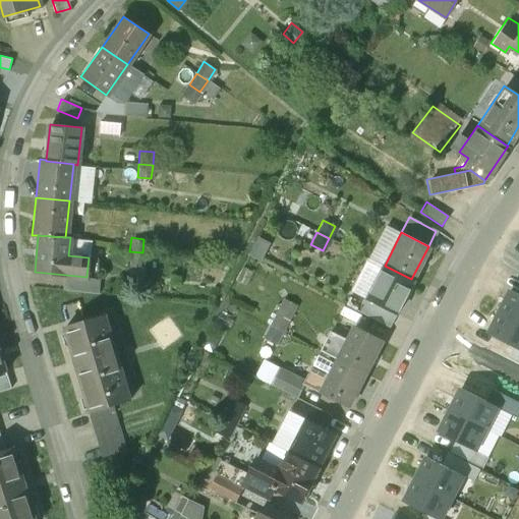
[(142,252),(129,251),(127,265),(140,266),(142,252)]
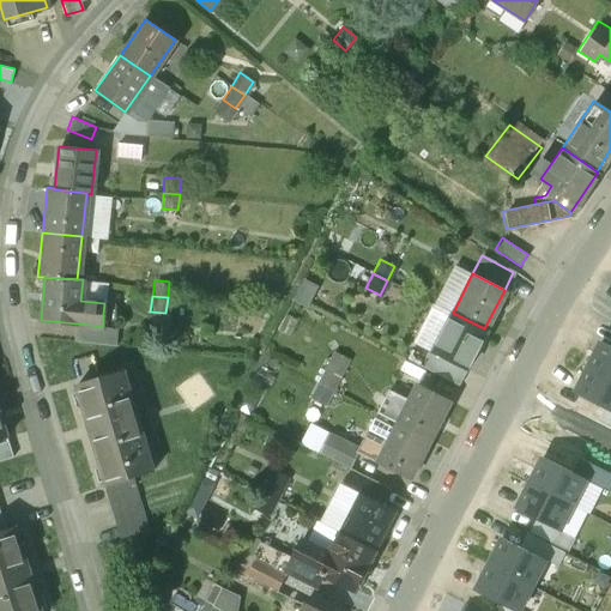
[(453,313),(433,351),(465,368),(484,328),(453,313)]
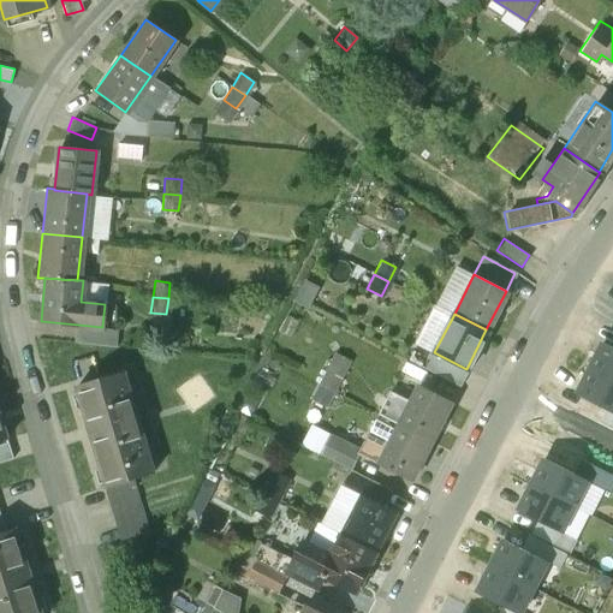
[(102,327),(78,325),(76,341),(114,345),(117,327),(102,326),(102,327)]
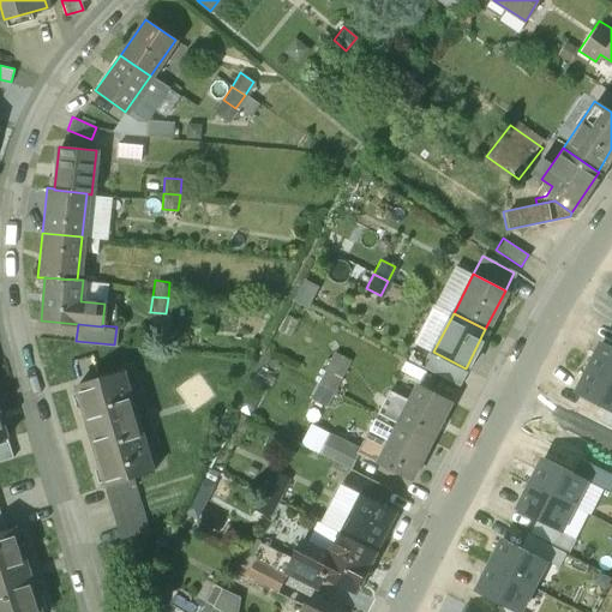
[(611,347),(599,341),(586,366),(611,379),(611,347)]
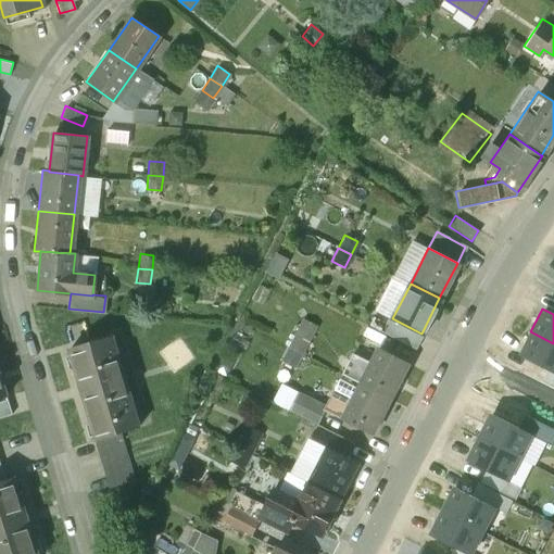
[(553,343),(530,331),(519,355),(553,373),(553,343)]
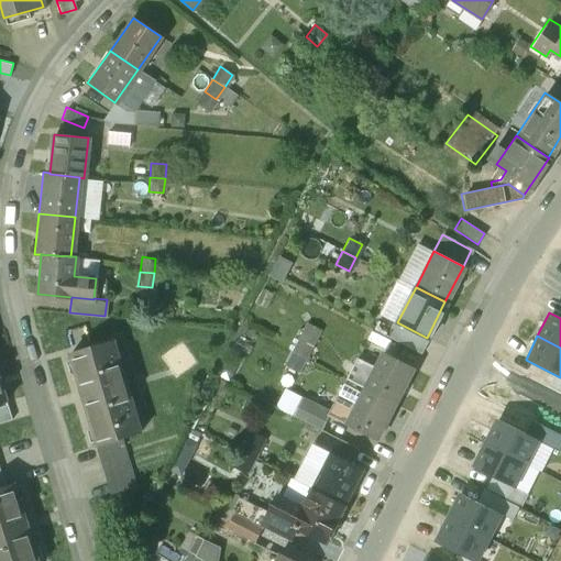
[(310,344),(297,338),(290,350),(304,358),(310,344)]
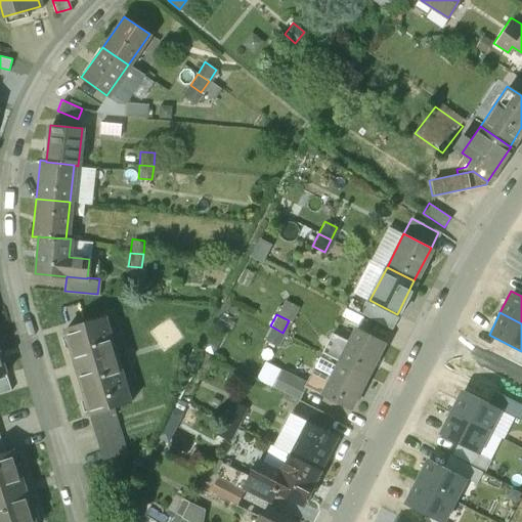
[(104,316),(66,327),(90,414),(113,407),(129,402),(104,316)]
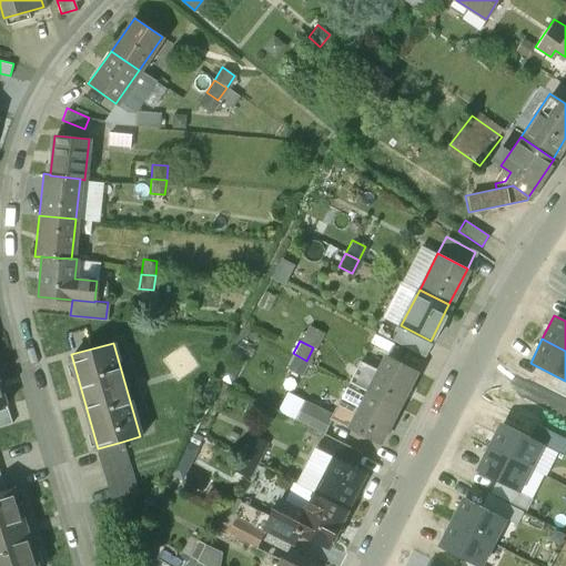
[(306,361),(293,353),(286,366),(300,373),(306,361)]
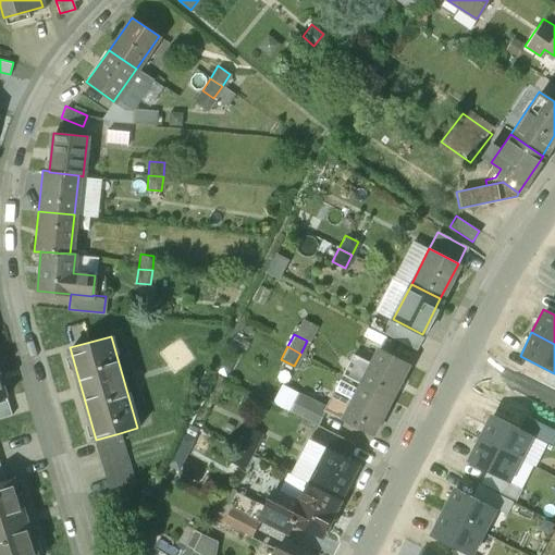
[(377,349),(369,364),(350,354),(341,373),(359,383),(389,398),(406,364),(377,349)]
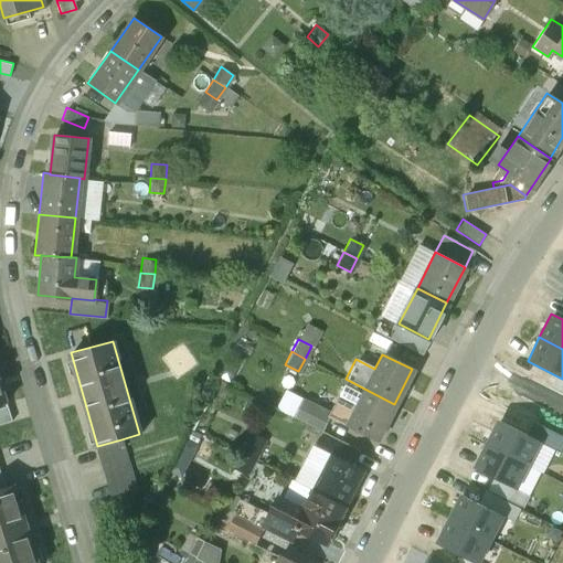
[(364,389),(354,409),(336,400),(328,414),(328,416),(375,441),(394,404),(364,389)]
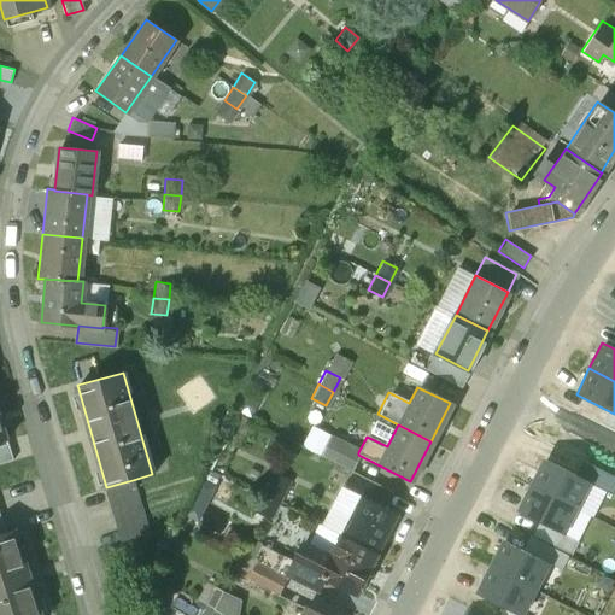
[(358,452),(329,438),(321,455),(350,469),(358,455),(358,452)]
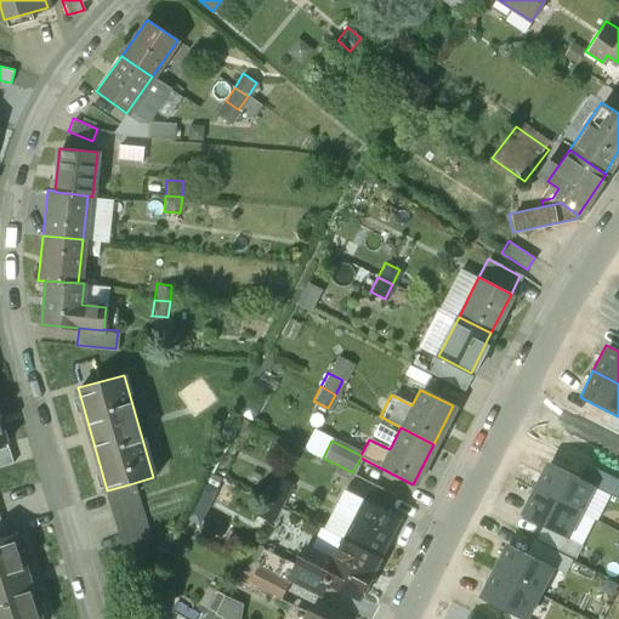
[(5,447),(0,448),(0,465),(10,463),(5,447)]
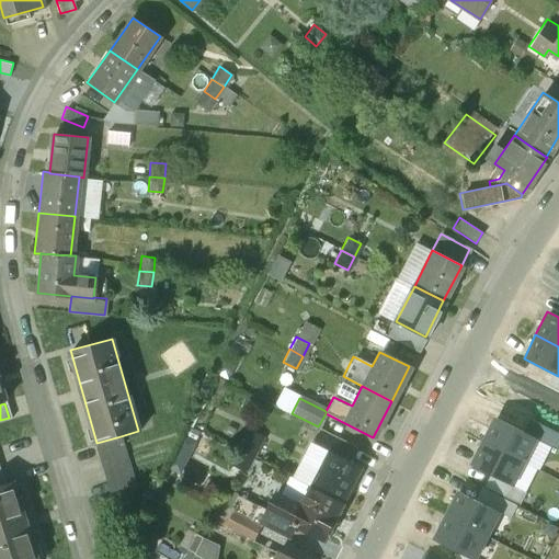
[(494,417),(482,441),(522,460),(534,436),(494,417)]
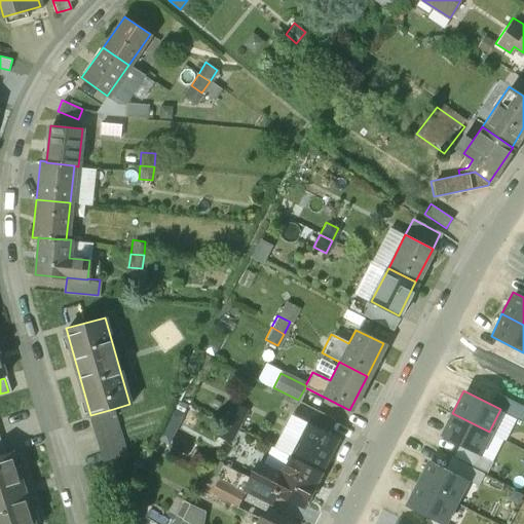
[(332,417),(299,401),(292,415),(307,423),(325,433),(332,417)]
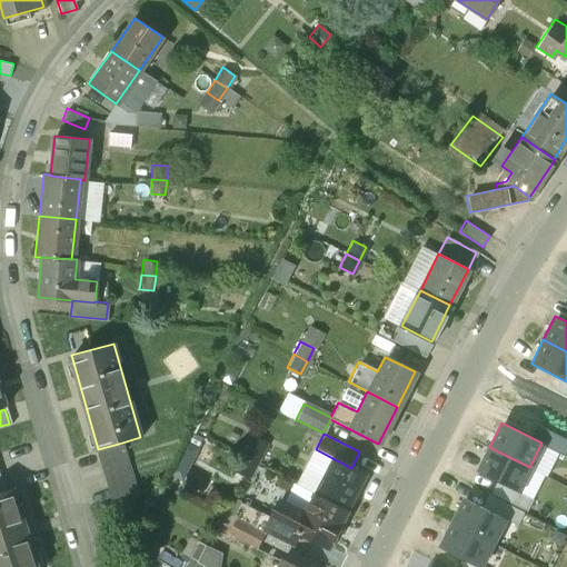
[(122,443),(98,449),(111,497),(136,490),(122,443)]
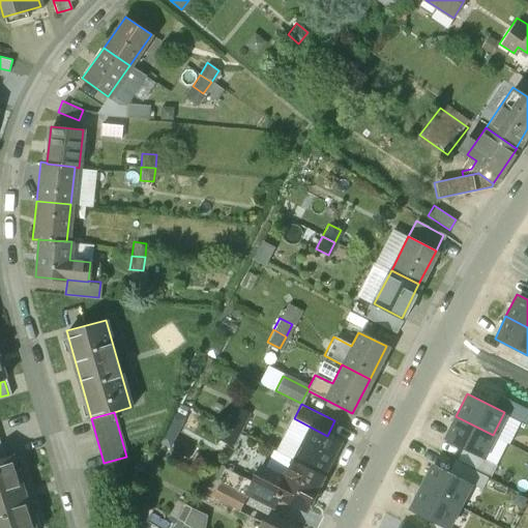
[(243,419),(231,413),(225,426),(237,432),(243,419)]
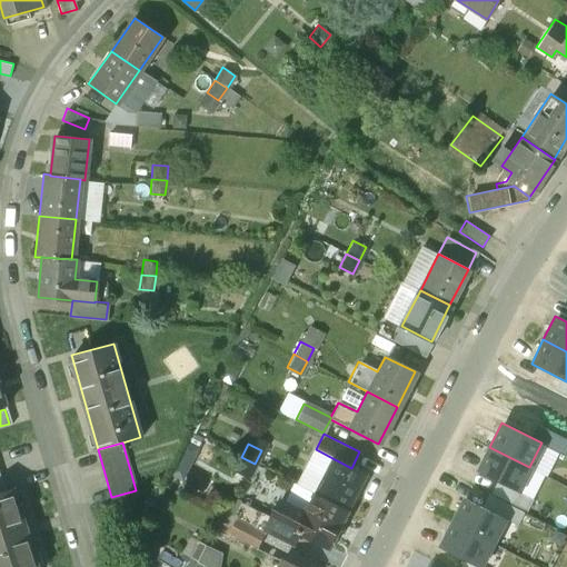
[(529,467),(489,447),(477,471),(517,491),(529,467)]
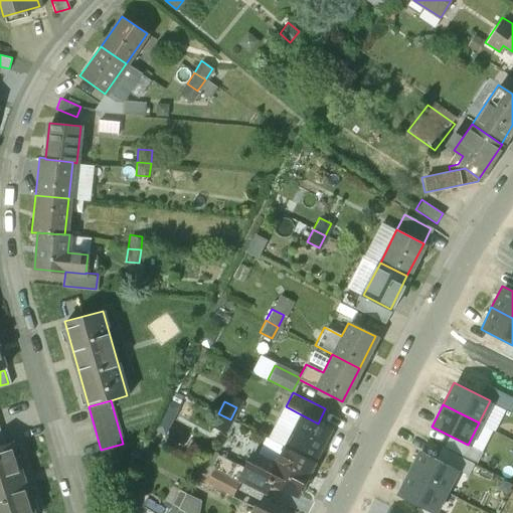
[(230,419),(218,413),(212,425),(224,432),(230,419)]
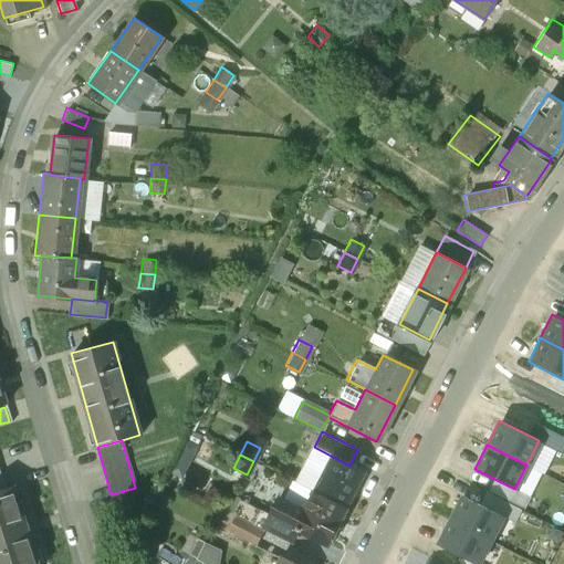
[(331,456),(313,490),(343,505),(361,471),(350,466),(331,456)]
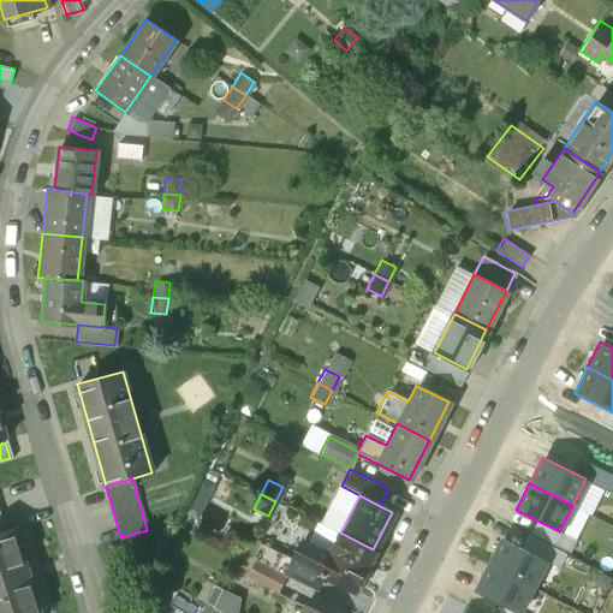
[(340,533),(316,521),(305,541),(296,559),(295,560),(320,573),(321,573),(353,590),(373,549),(340,533)]
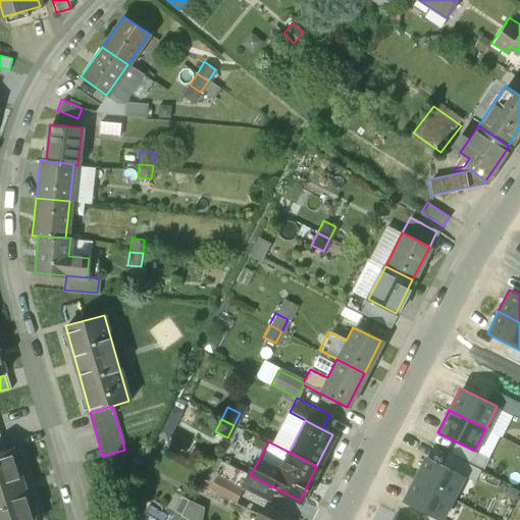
[(0,519),(33,519),(11,448),(0,451),(0,519)]
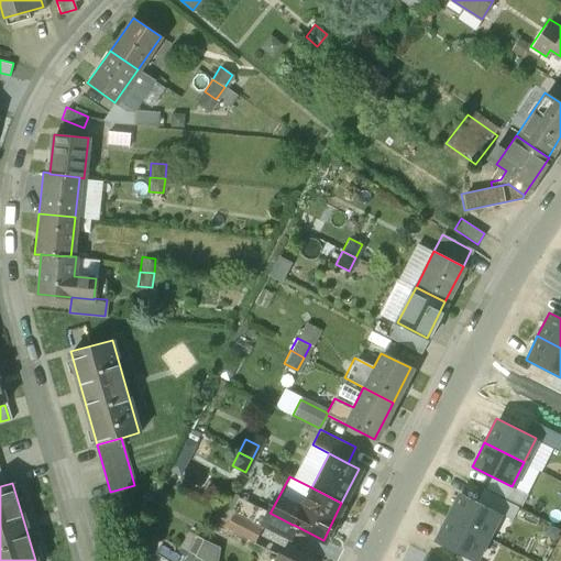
[(475,501),(498,513),(510,519),(517,505),(482,487),(475,501)]
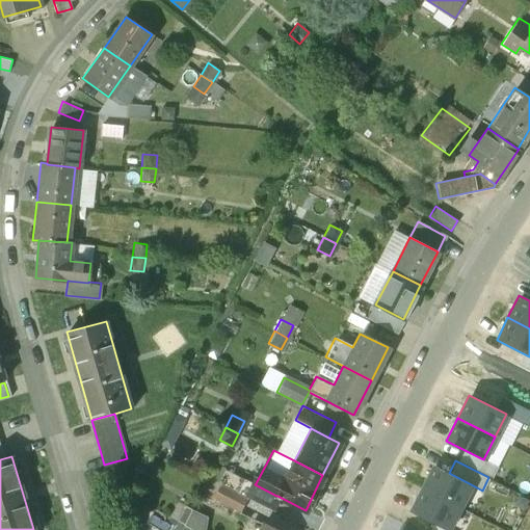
[(433,466),(422,488),(459,507),(471,484),(449,473),(433,466)]
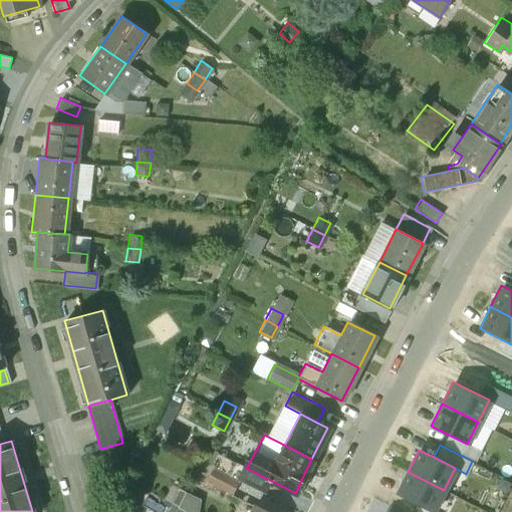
[(242,466),(217,453),(210,466),(236,479),(236,478),(261,491),(267,479),(246,468),(247,467),(243,464),(242,466)]
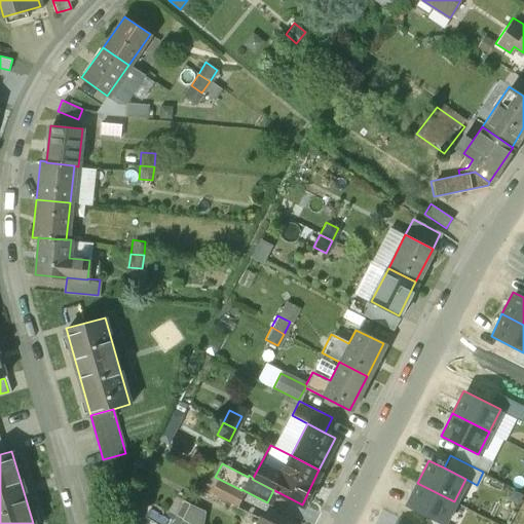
[(442,523),(454,501),(417,483),(405,506),(442,523)]
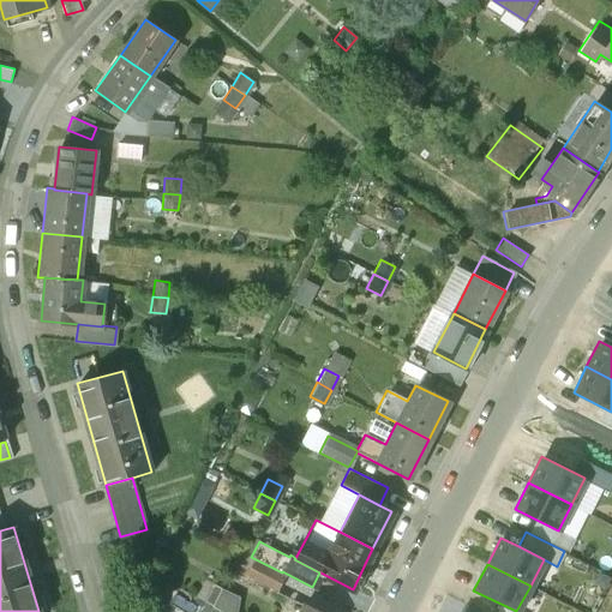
[(227,595),(211,587),(204,601),(219,610),(227,595)]
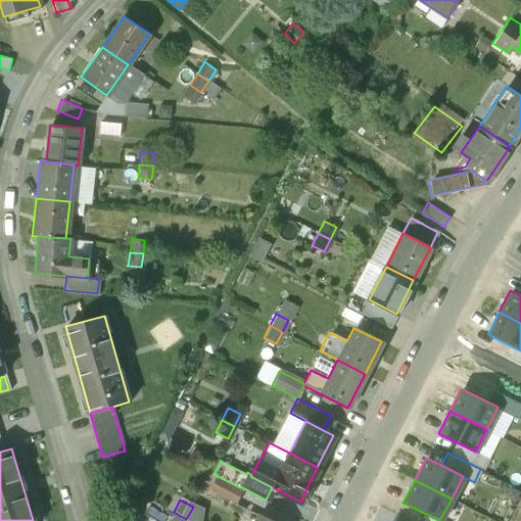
[(185,520),(186,519),(174,512),(169,520),(185,520)]
